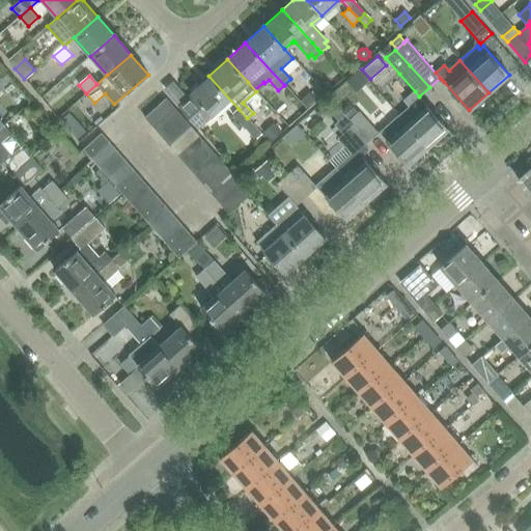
[(191,94),(177,107),(196,128),(228,99),(229,99),(208,76),(198,85),(196,82),(188,89),(190,92),(191,94)]
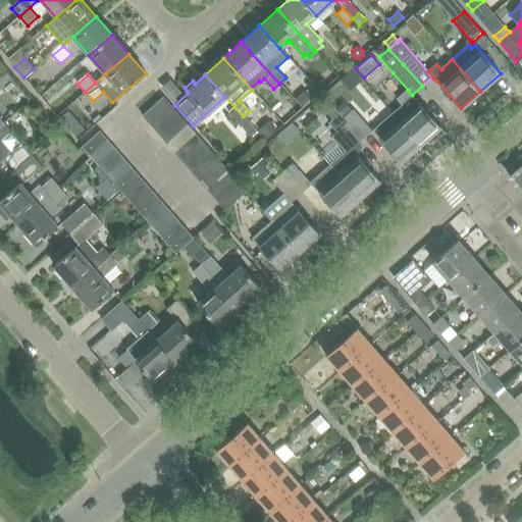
[(322,81),(315,87),(319,93),(326,86),(322,81)]
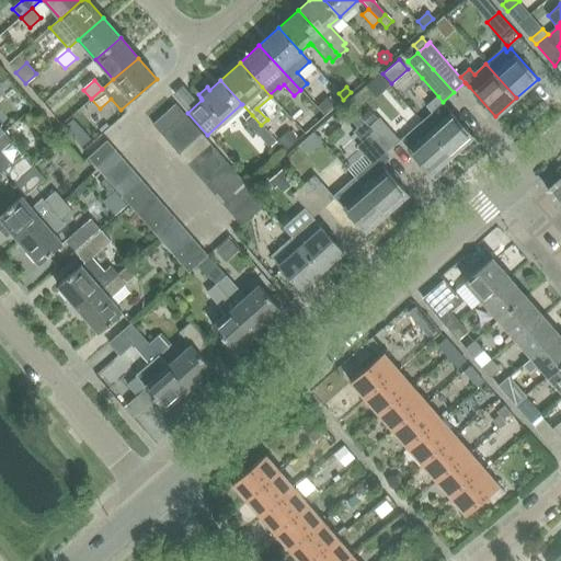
[(431,113),(421,121),(451,156),(458,150),(460,153),(464,153),(478,141),(449,110),(446,105),(443,102),(438,96),(425,107),(431,113)]
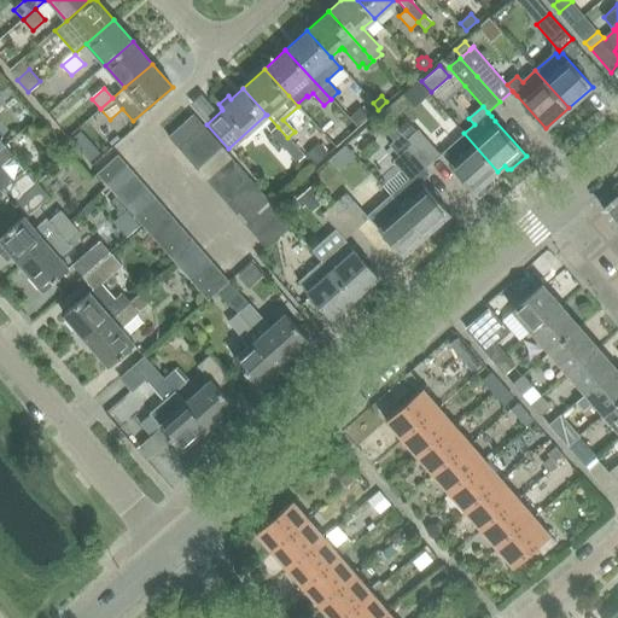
[(369,117),(361,108),(350,118),(359,127),(369,117)]
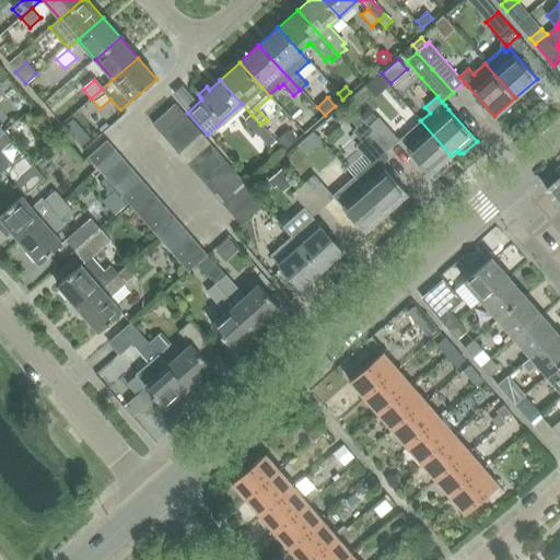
[(175,105),(152,125),(161,135),(184,115),(183,114),(175,105)]
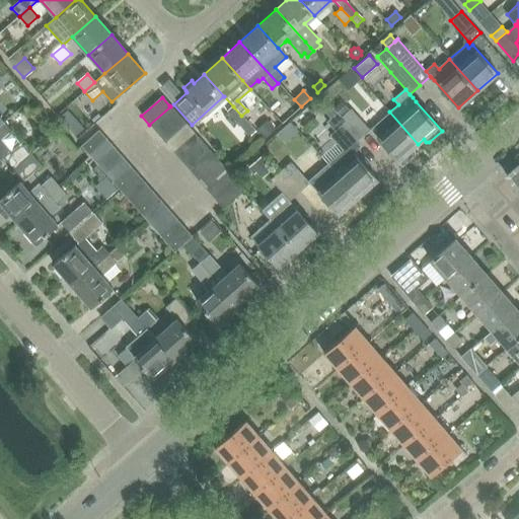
[(341,103),(335,108),(338,112),(342,117),(348,110),(341,103)]
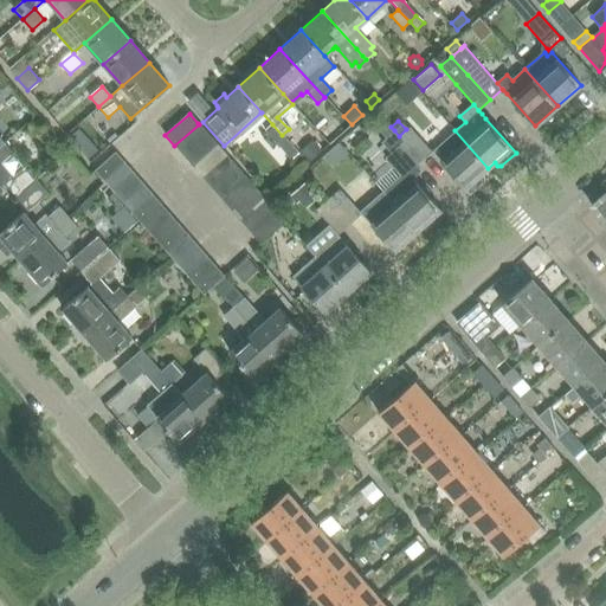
[(385,122),(378,128),(386,137),(393,131),(385,122)]
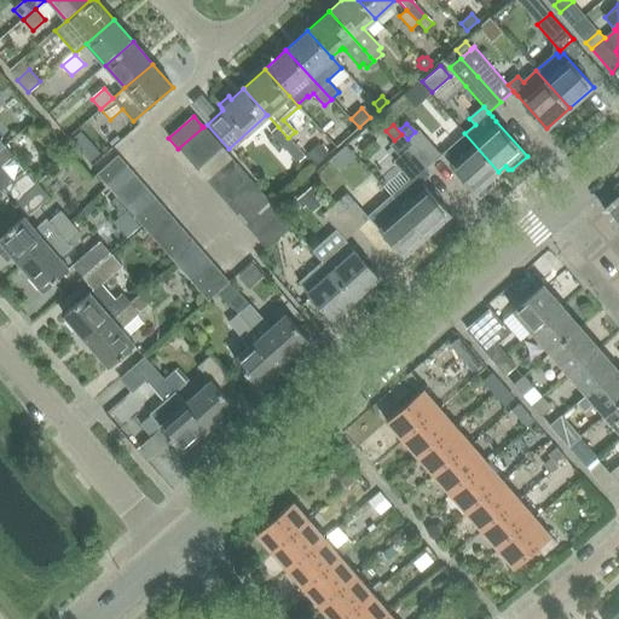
[(219,146),(203,127),(178,149),(195,168),(219,146)]
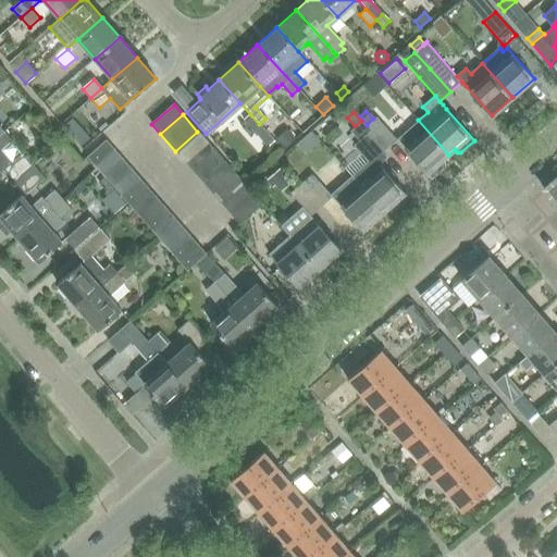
[(250,114),(244,120),(252,131),(259,124),(250,114)]
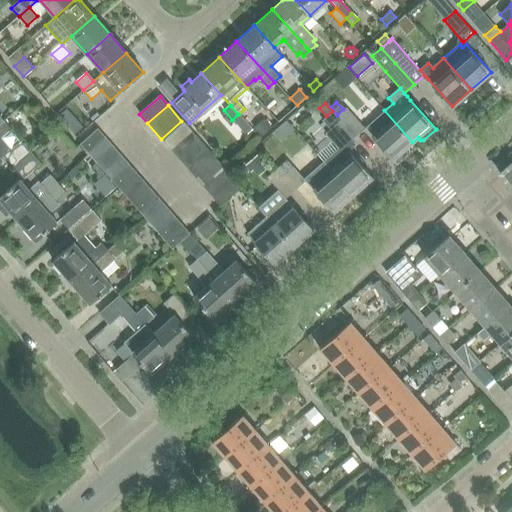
[(281,105),(272,113),(278,121),(287,113),(281,105)]
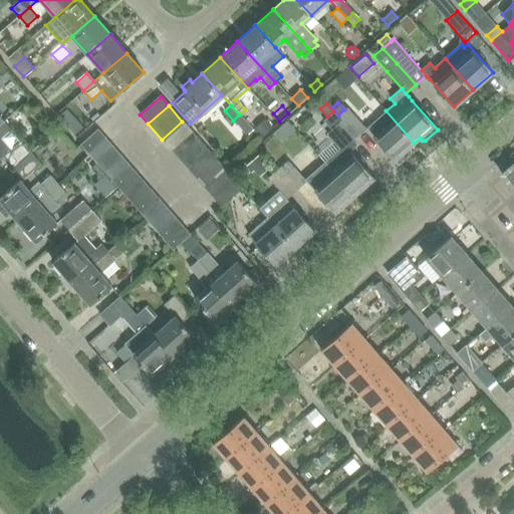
[(344,109),(338,115),(357,137),(366,129),(347,106),(344,109)]
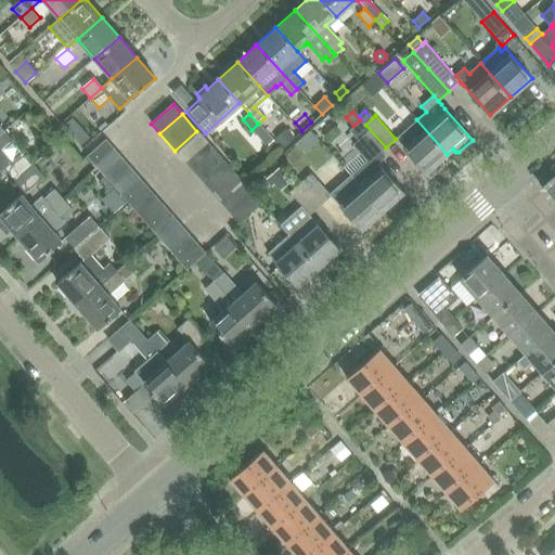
[(325,117),(311,129),(320,139),(334,127),(325,117)]
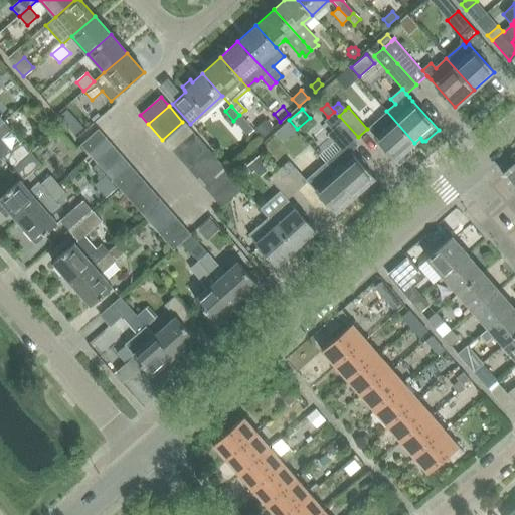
[(68,111),(60,118),(75,137),(84,129),(68,111)]
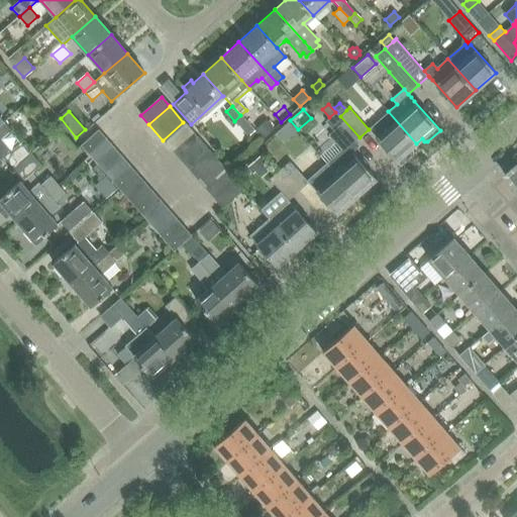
[(342,148),(326,163),(356,196),(376,179),(352,151),(358,145),(355,141),(359,137),(340,116),(336,111),(335,112),(329,117),(326,120),(334,129),(329,133),(342,148)]
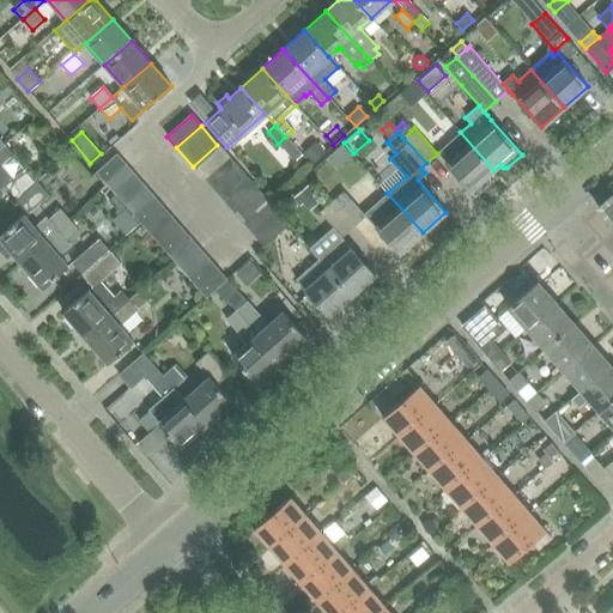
[(493,170),(460,132),(441,150),(443,153),(441,157),(447,164),(475,196),(490,183),(490,178),(487,176),(493,170)]
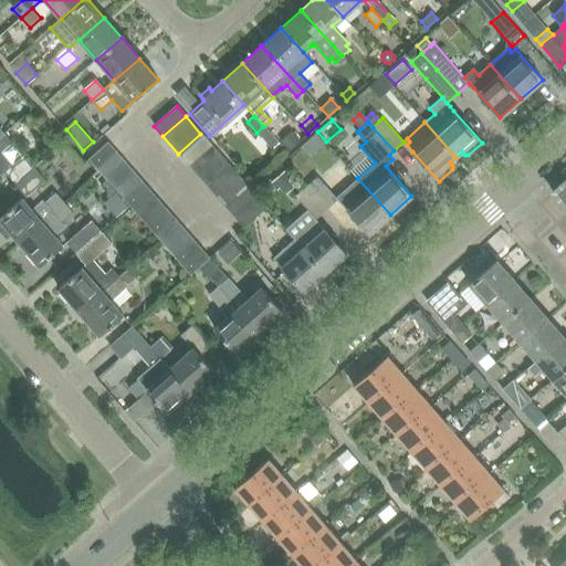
[(263,126),(257,133),(263,139),(270,134),(263,126)]
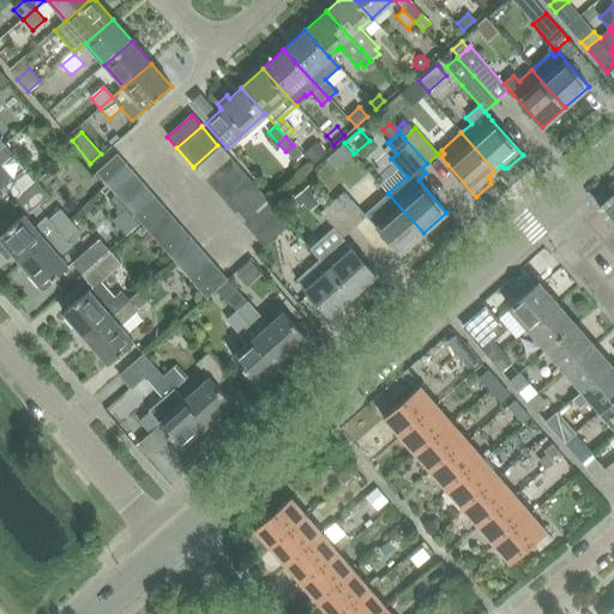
[(344,143),(326,158),(336,169),(354,154),(344,143)]
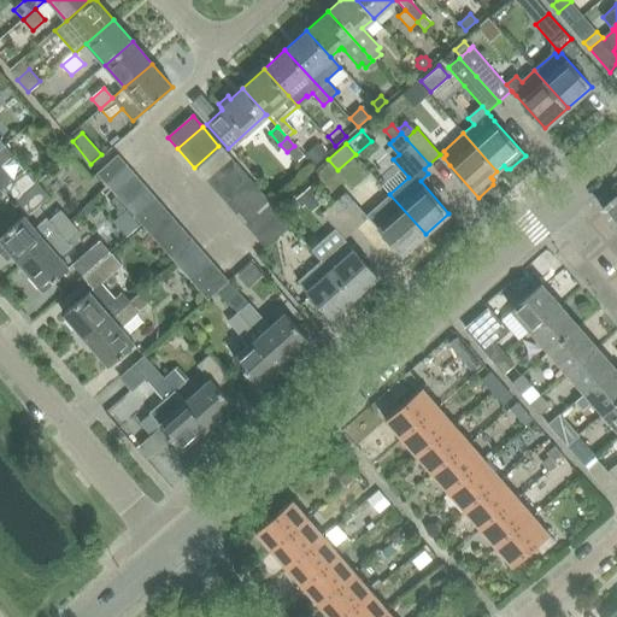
[(318,145),(304,157),(313,166),(327,154),(318,145)]
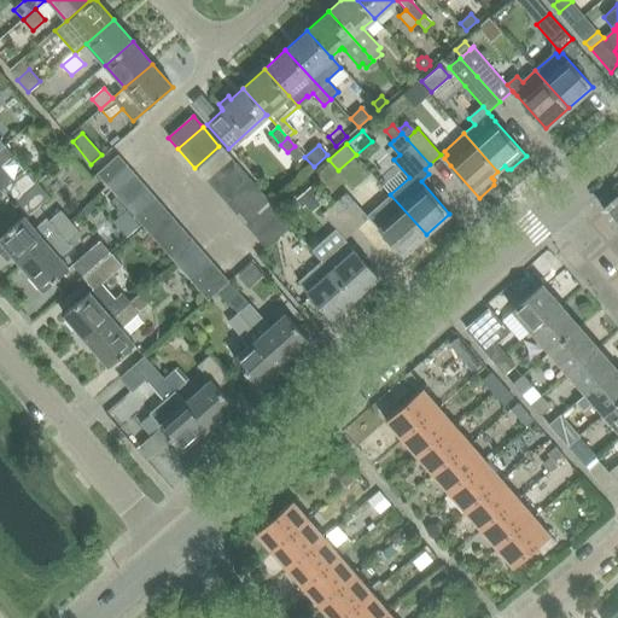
[(0,193),(4,191),(15,203),(35,185),(23,172),(13,180),(1,167),(12,157),(4,146),(0,150),(0,193)]
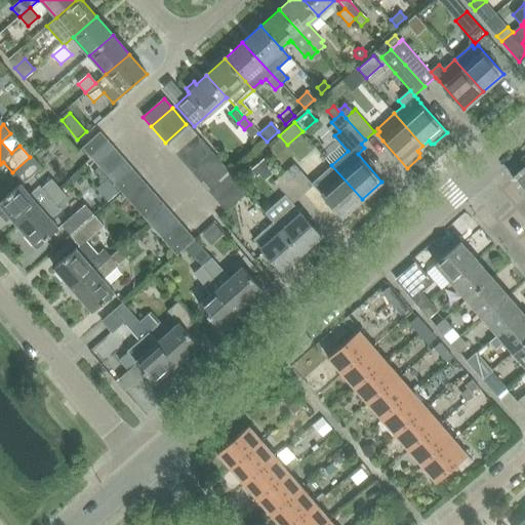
[(165,143),(173,153),(195,133),(186,124),(165,143)]
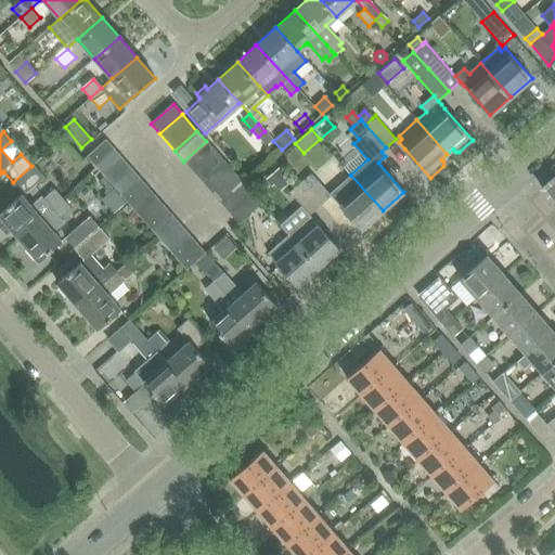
[(85,155),(93,165),(112,147),(104,138),(85,155)]
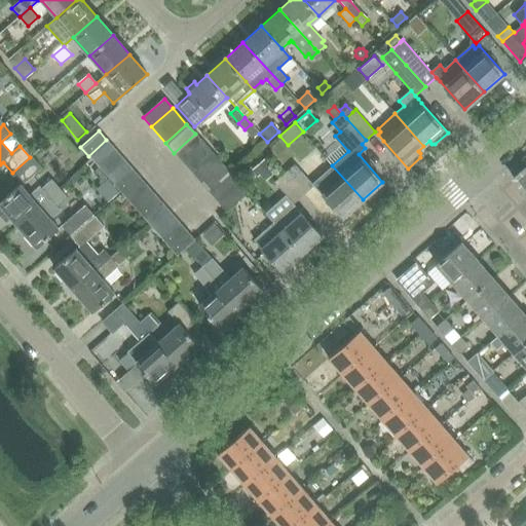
[(174,153),(182,163),(203,143),(195,134),(174,153)]
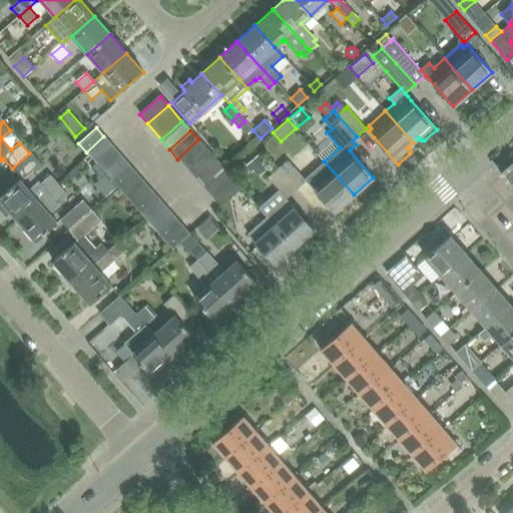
[(86,152),(93,161),(111,145),(103,136),(86,152)]
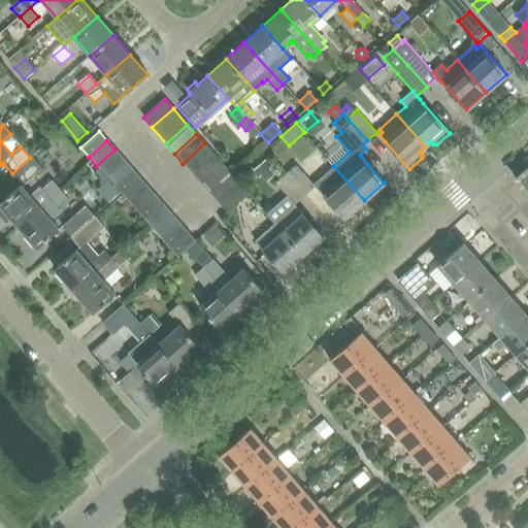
[(183,164),(192,173),(212,154),(204,143),(183,164)]
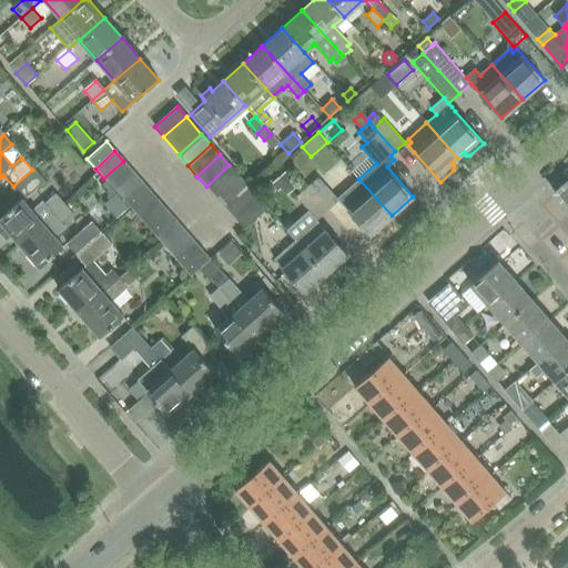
[(103,179),(112,189),(132,171),(123,161),(103,179)]
